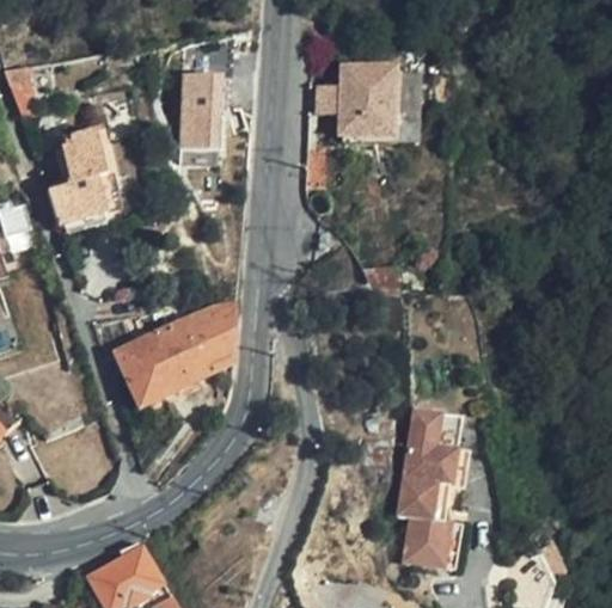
[(31,83),(32,86),(49,83),(46,66),(29,69),(29,62),(26,63),(4,67),(8,84),(10,87),(31,83)]
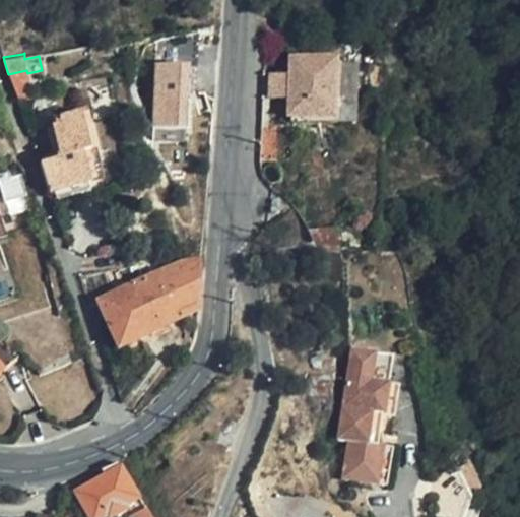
[(153,58),(156,125),(194,123),(192,57),(153,58)]
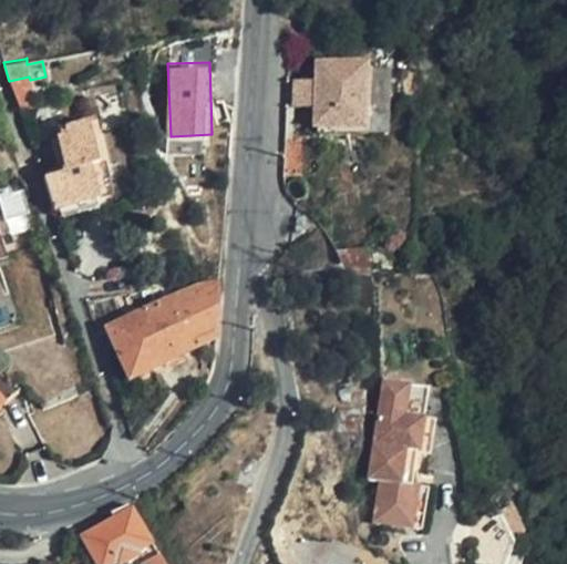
[(10,84),(19,109),(37,103),(30,80),(29,77),(9,81),(10,84)]
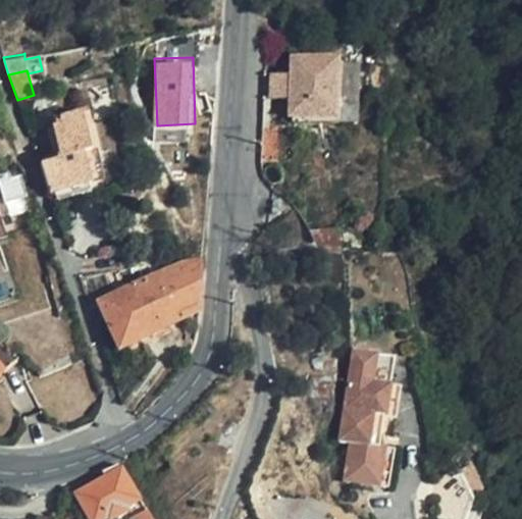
[(290,96),(291,70),(270,70),(269,95),(290,96)]
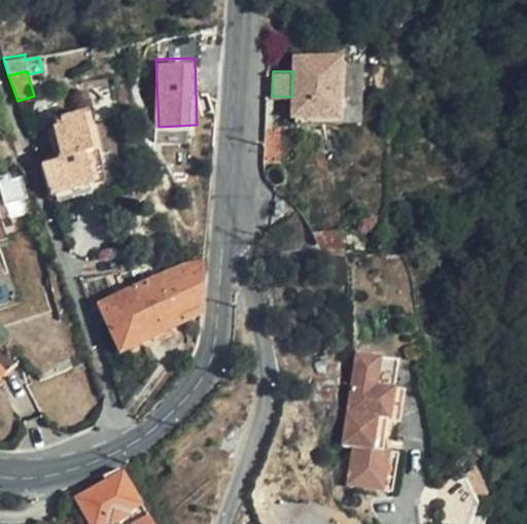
[(83,149),(94,179),(111,173),(84,99),(55,109),(57,116),(81,107),(94,144),(83,149)]
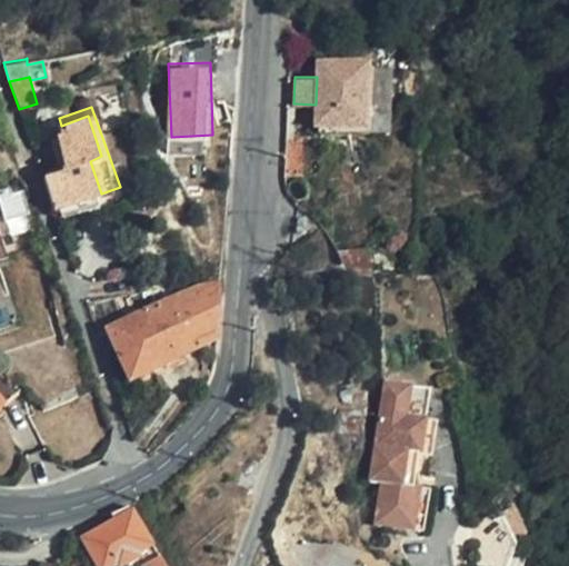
[(53,207),(101,194),(90,161),(101,156),(88,116),(61,126),(63,133),(56,137),(67,167),(43,176),(53,207)]
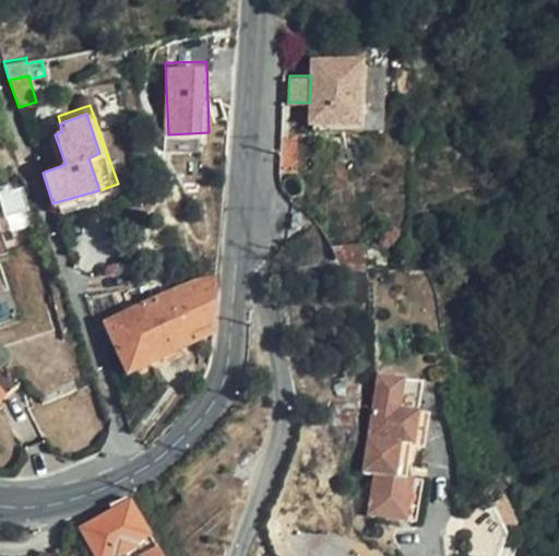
[(296,137),(282,137),(282,170),(296,170),(296,137)]
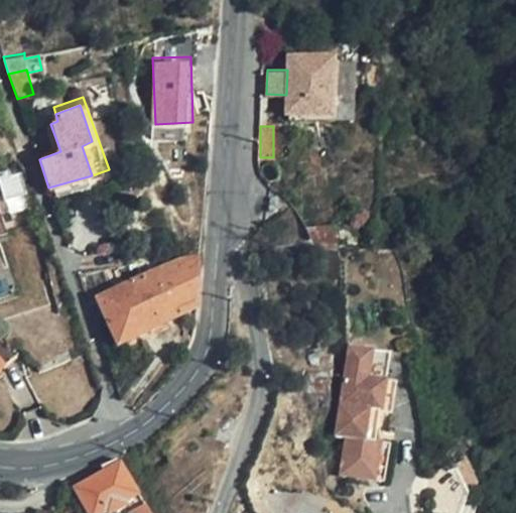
[(2,171),(9,209),(30,205),(23,167),(2,171)]
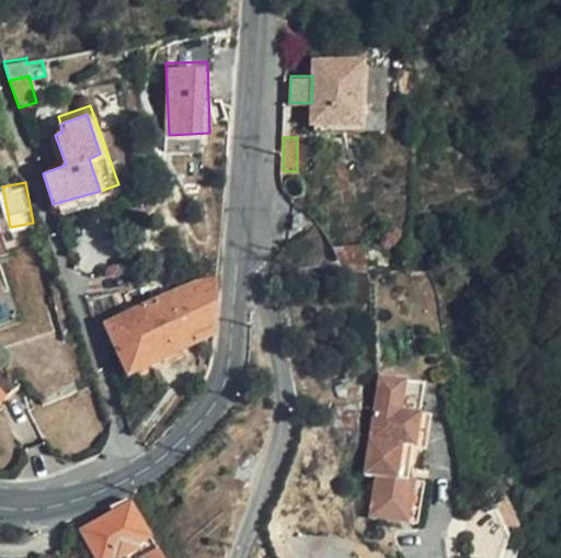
[(53,204),(56,214),(102,200),(100,191),(53,204)]
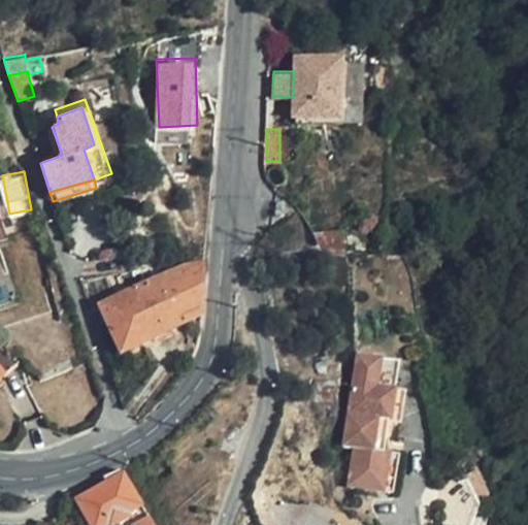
[(311,237),(312,247),(314,252),(333,252),(331,237),(311,237)]
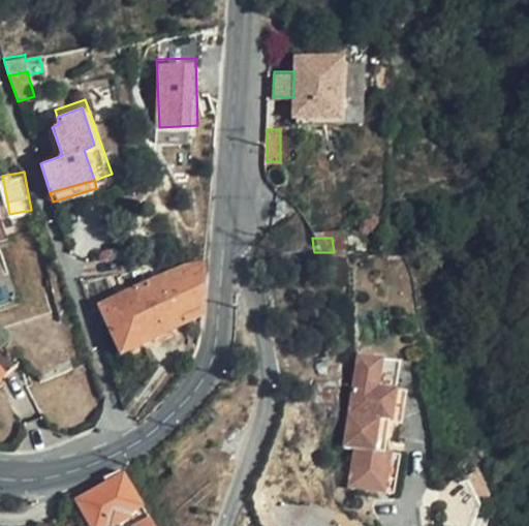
[(136,266),(178,259),(177,251),(134,257),(136,266)]
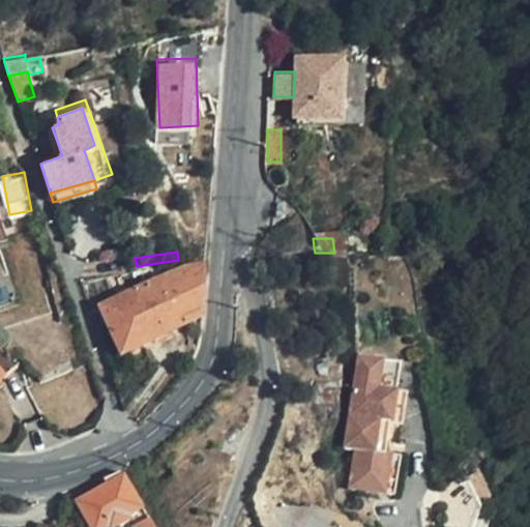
[(182,269),(178,260),(137,266),(145,285),(117,297),(105,271),(79,276),(91,310),(99,306),(122,351),(202,316),(204,267),(182,269)]
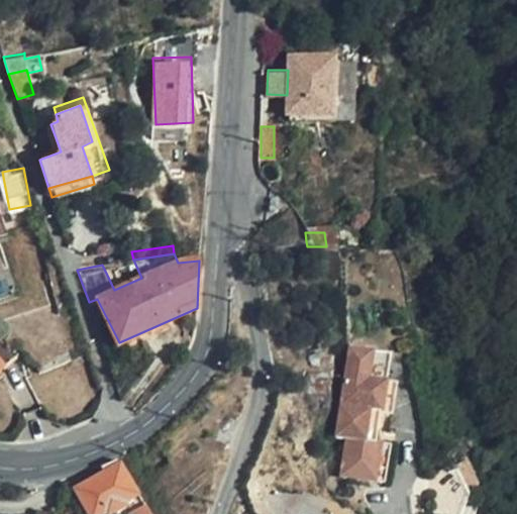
[(0,366),(2,365),(17,351),(3,335),(0,337),(0,366)]
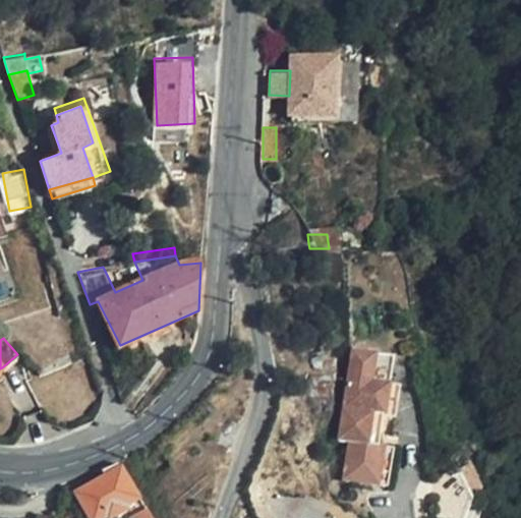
[(382,414),(389,383),(371,379),(375,352),(353,347),(334,437),(344,439),(337,475),(372,482),(380,446),(372,444),(363,442),(369,412),(377,414),(382,414)]
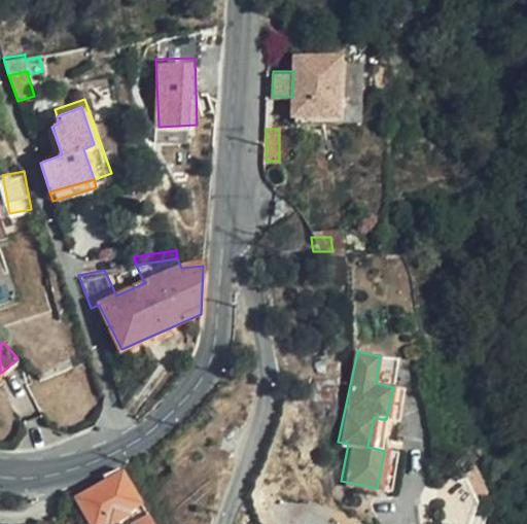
[(376,383),(393,387),(397,361),(380,356),(376,383)]
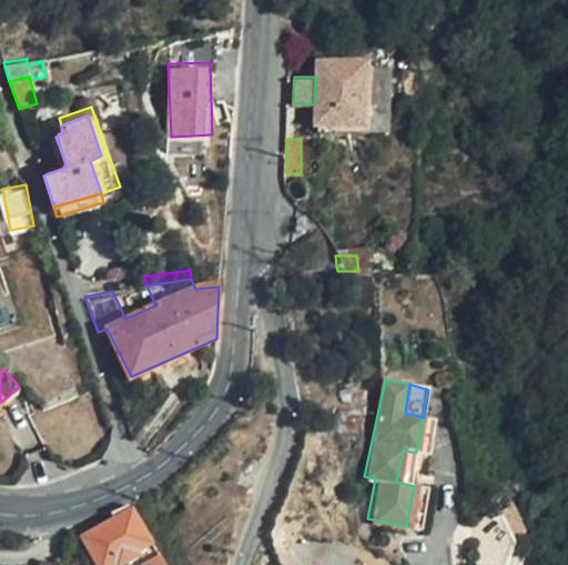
[(434,419),(424,417),(416,452),(426,454),(434,419)]
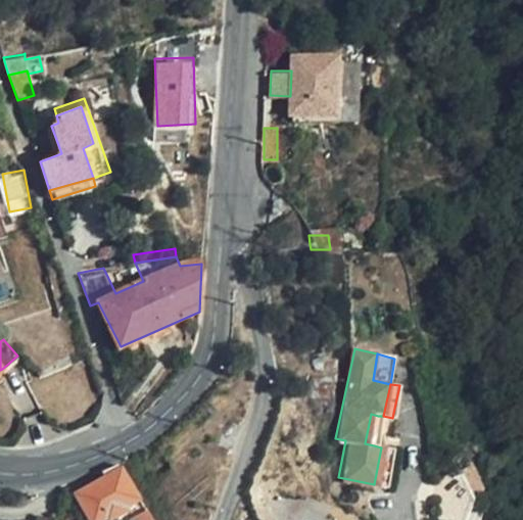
[(374,445),(378,416),(371,414),(365,443),(374,445)]
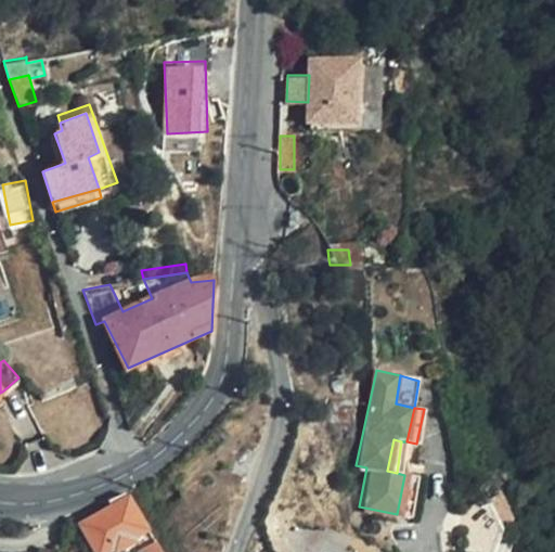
[(404,475),(397,514),(407,516),(415,477),(404,475)]
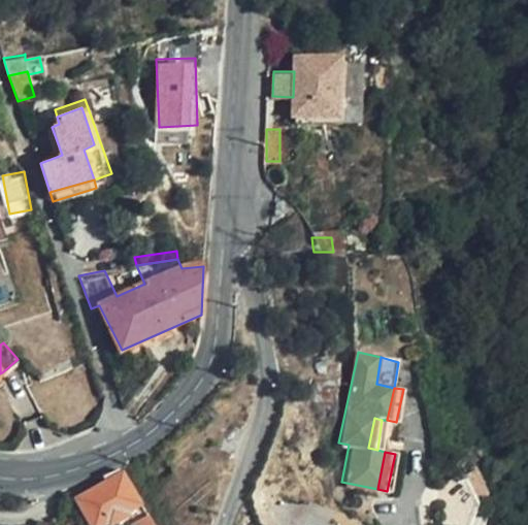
[(140,503),(121,467),(103,474),(106,482),(78,498),(93,524),(101,524),(108,522),(110,524),(126,516),(128,515),(126,512),(140,503)]
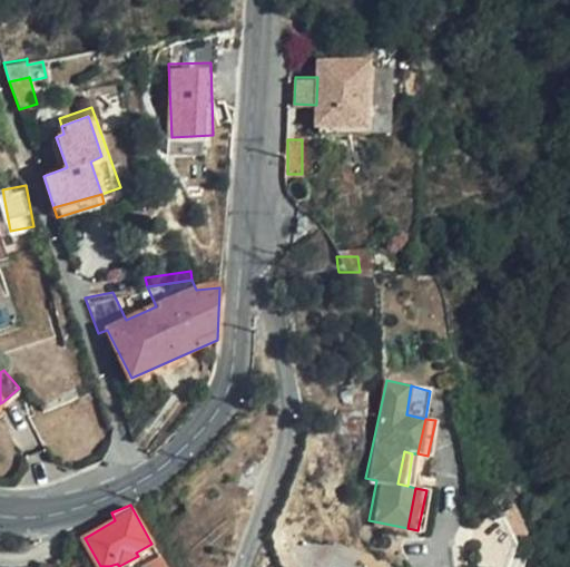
[(502,566),(505,560),(509,550),(500,516),(489,519),(491,530),(473,535),(471,566),(473,566),(502,566)]
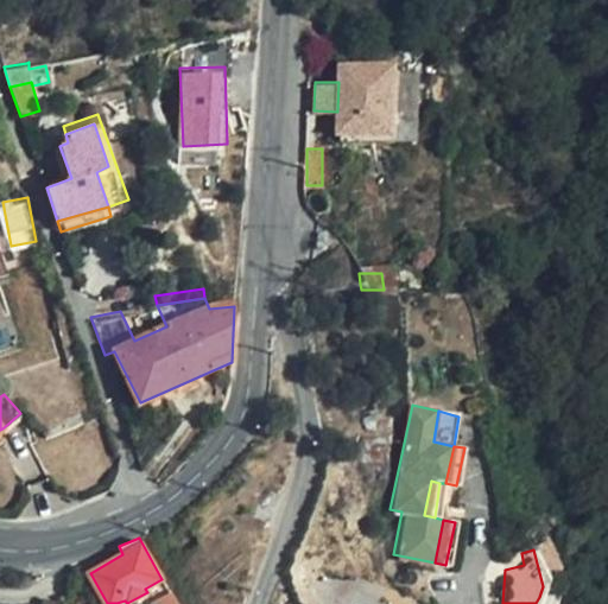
[(374,579),(382,580),(372,570),(369,572),(374,579)]
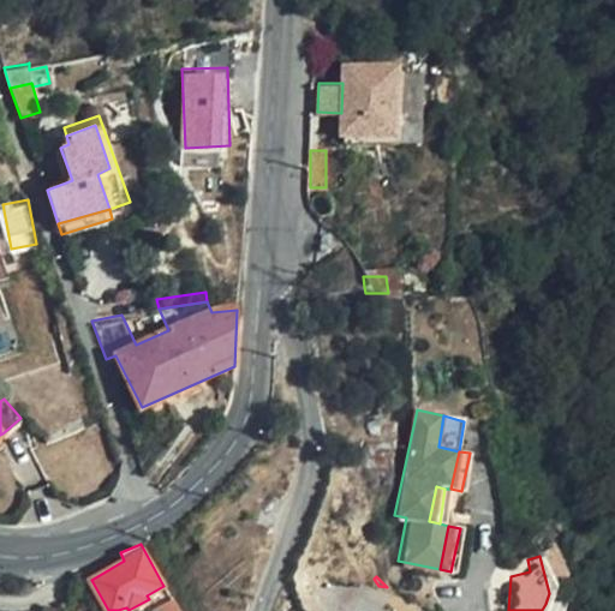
[(377,610),(394,595),(387,587),(378,586),(374,579),(340,610),(377,610)]
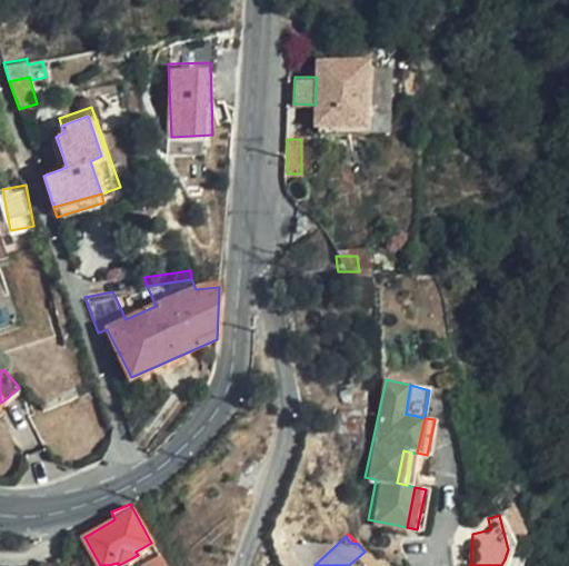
[(138,555),(136,556),(140,565),(158,556),(151,543),(136,552),(138,555)]
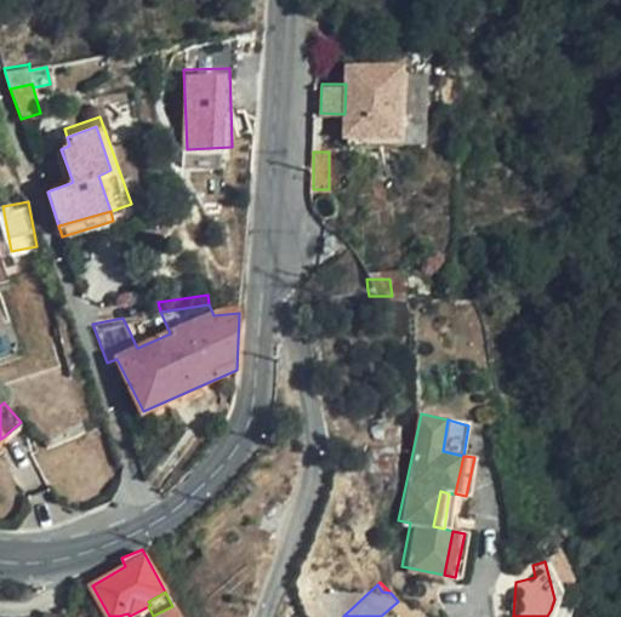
[(177,616),(172,606),(153,616),(177,616)]
